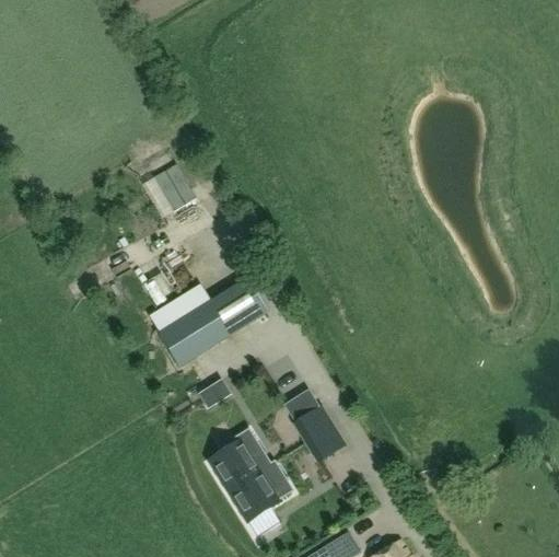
[(175,163),(152,176),(172,209),(195,196),(175,163)]
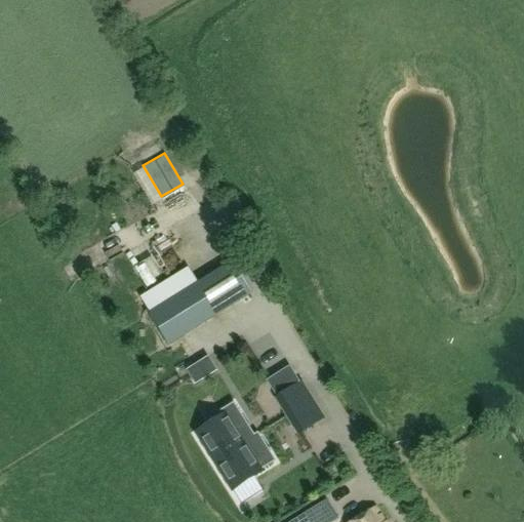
[(230,261),(194,282),(213,314),(249,291),(230,261)]
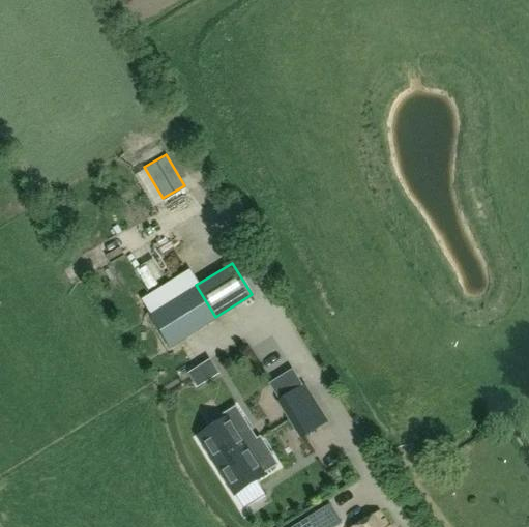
[(196,285),(149,314),(169,346),(215,317),(196,285)]
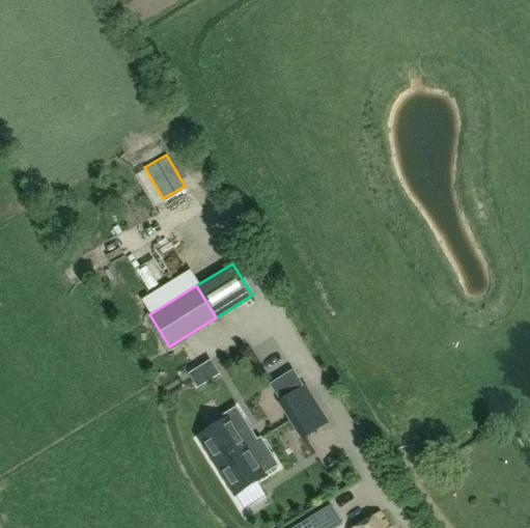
[(187,371),(195,385),(217,371),(208,358),(187,371)]
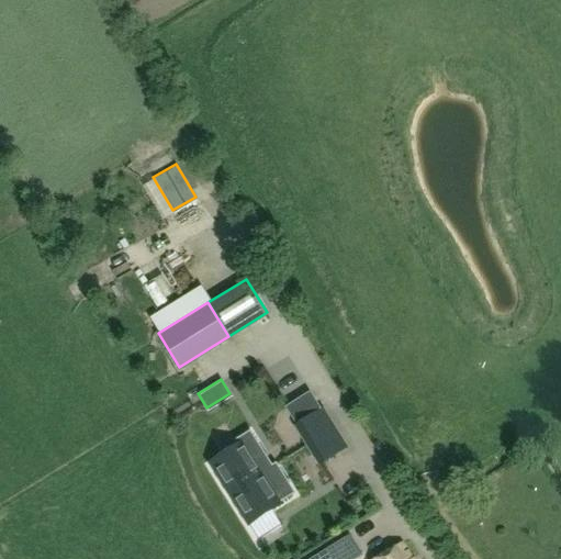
[(283,417),(295,415),(290,391),(278,393),(283,417)]
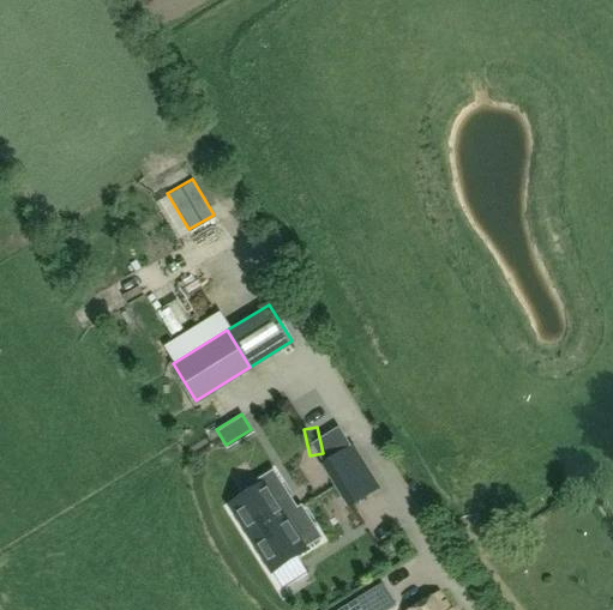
[(322,463),(335,483),(362,465),(350,446),(322,463)]
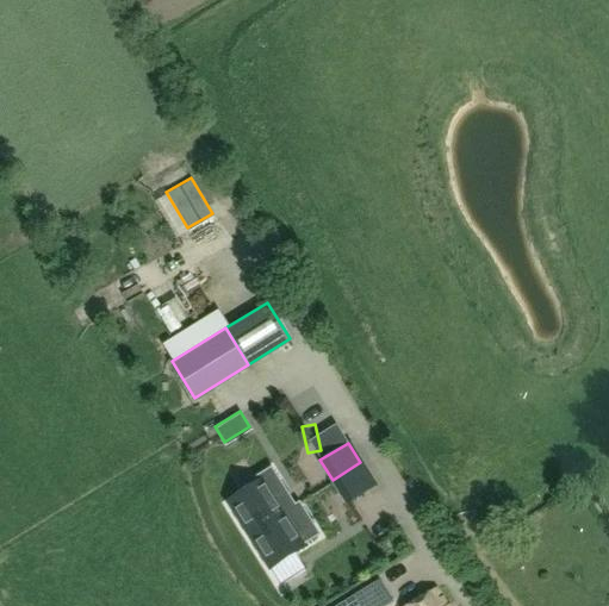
[(360,462),(333,480),(345,500),(373,482),(360,462)]
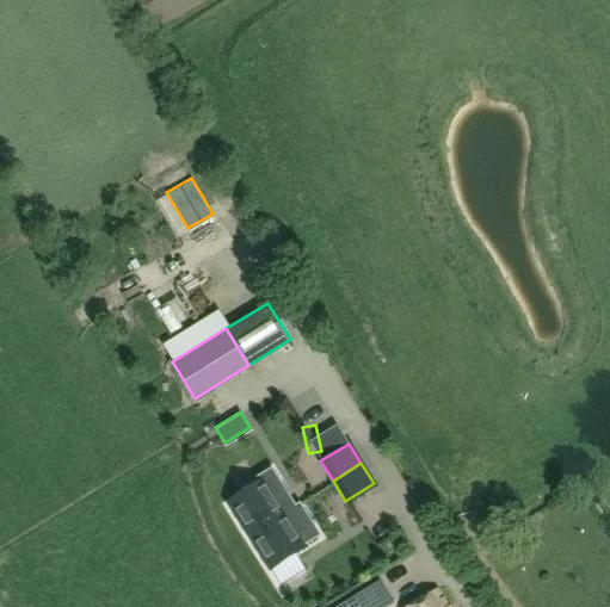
[(257,479),(227,501),(247,534),(293,503),(270,466),(253,476),(257,479)]
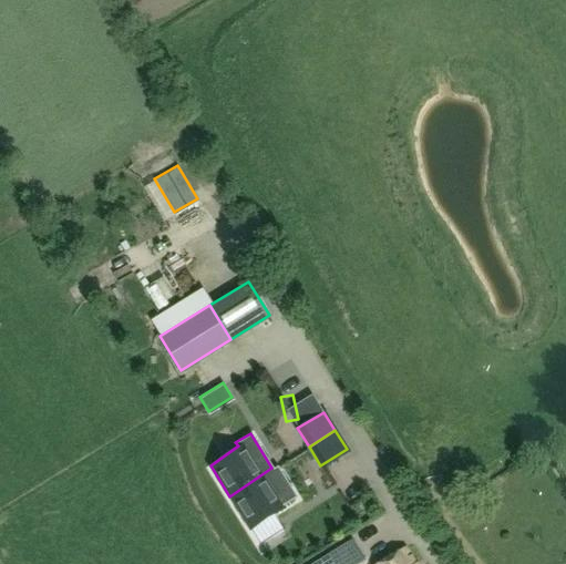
[(271,468),(229,496),(249,526),(281,506),(280,504),(295,495),(276,465),(271,468)]
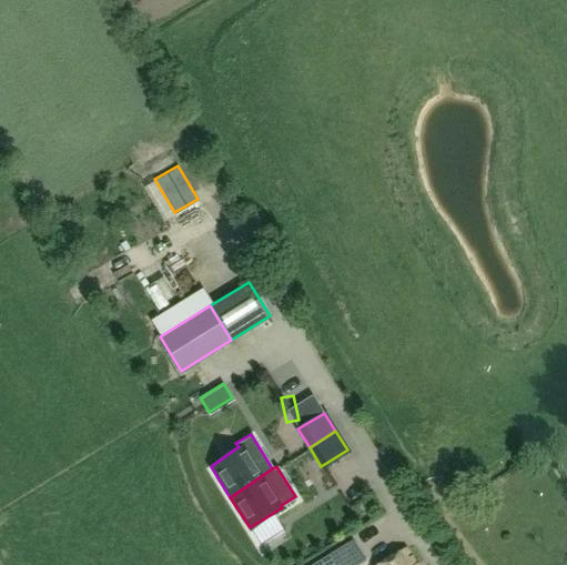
[(305,564),(351,564),(363,557),(351,538),(305,564)]
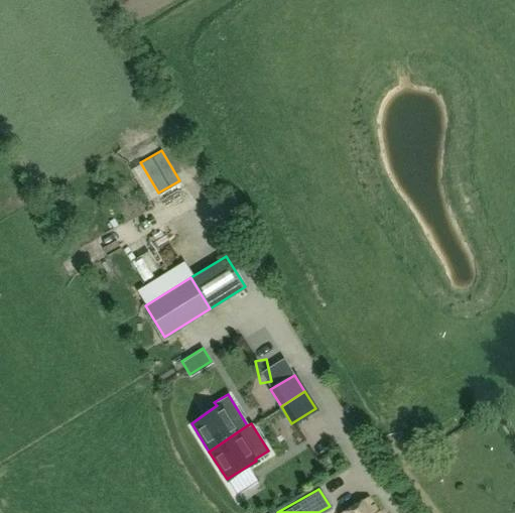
[(376,512),(368,498),(343,512),(376,512)]
